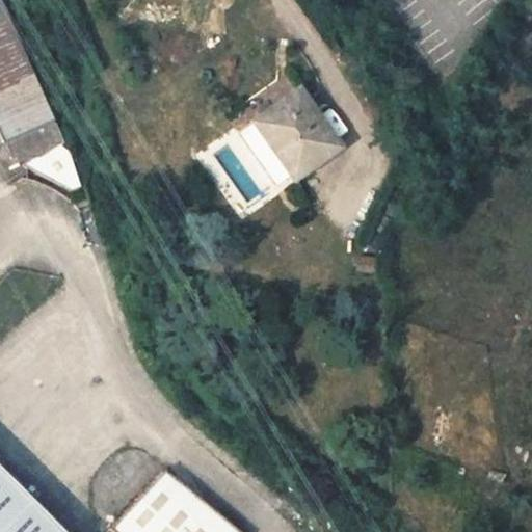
[(67,134),(0,0),(0,125),(9,145),(16,145),(21,150),(24,155),(41,141),(47,151),(67,134)]
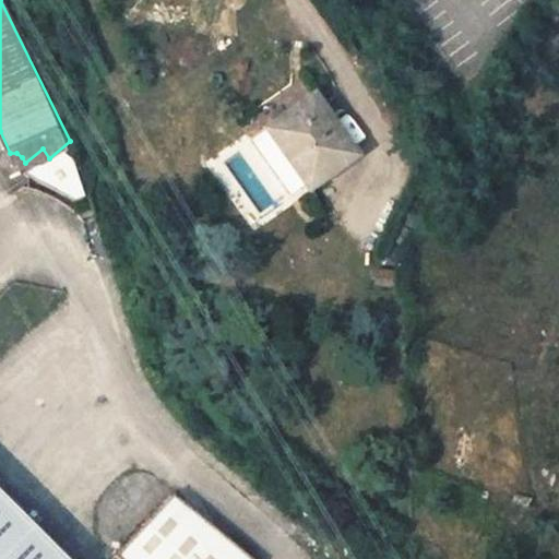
[(292,194),(357,145),(317,90),(250,138),(292,194)]
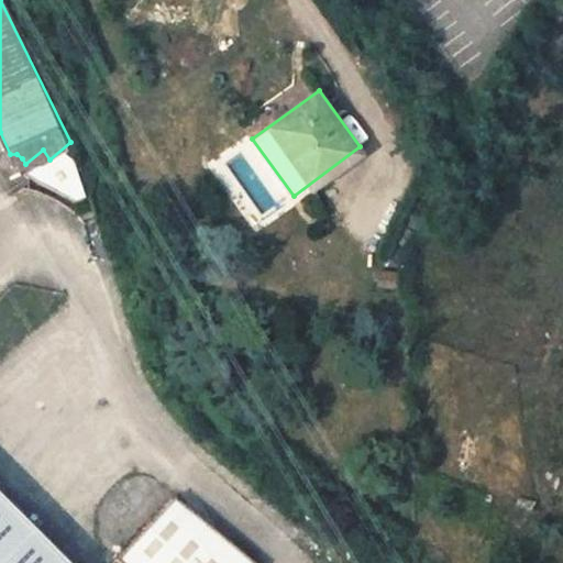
[(72,562),(0,490),(0,562),(72,562)]
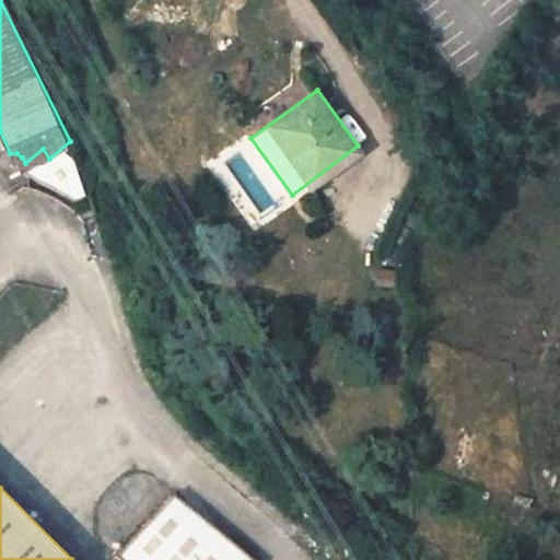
[(247,559),(178,492),(117,555),(123,559),(247,559)]
